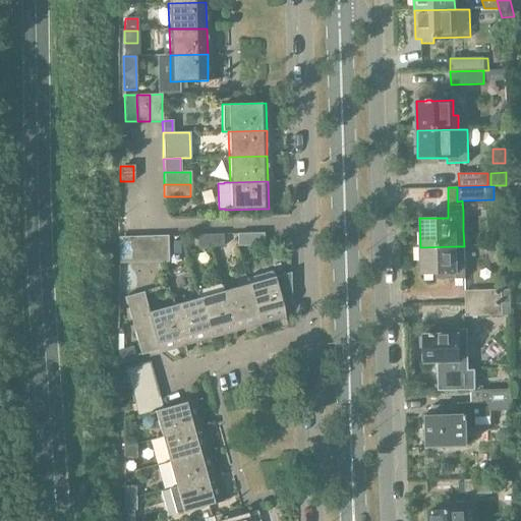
[(264,233),(236,233),(237,246),(264,245),(264,233)]
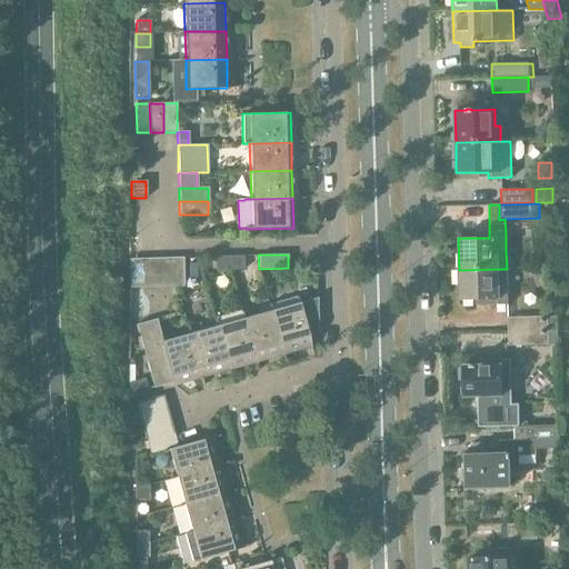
[(229,256),(216,257),(216,270),(229,270),(229,256)]
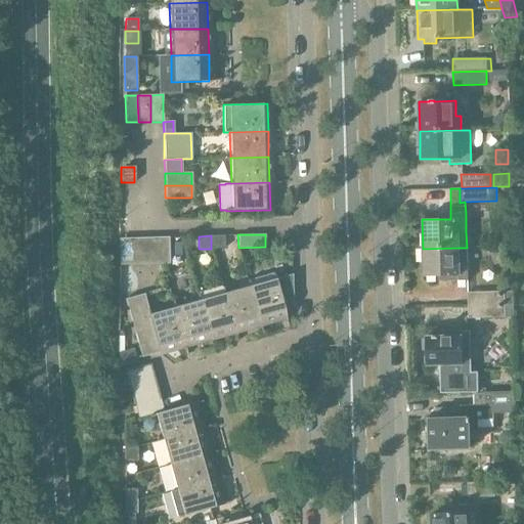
[(223,235),(211,235),(211,249),(224,248),(223,235)]
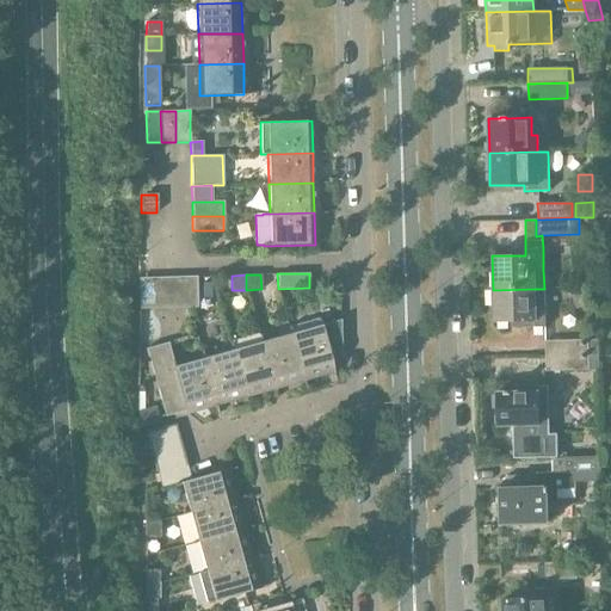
[(197,276),(181,277),(183,308),(197,308),(197,276)]
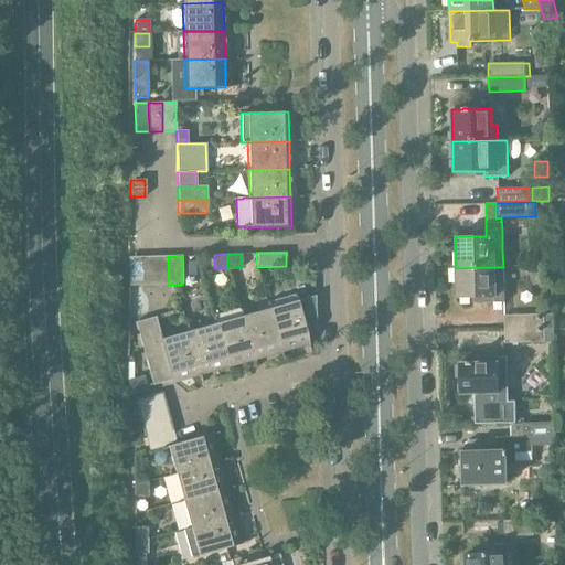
[(141,256),(128,257),(128,286),(142,285),(141,256)]
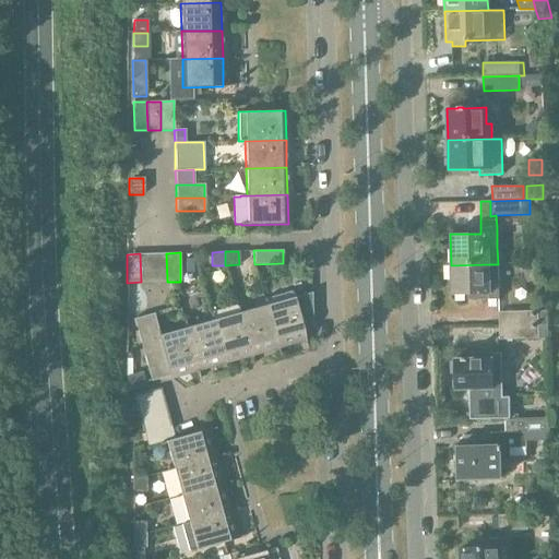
[(153,253),(140,253),(141,282),(154,282),(153,253)]
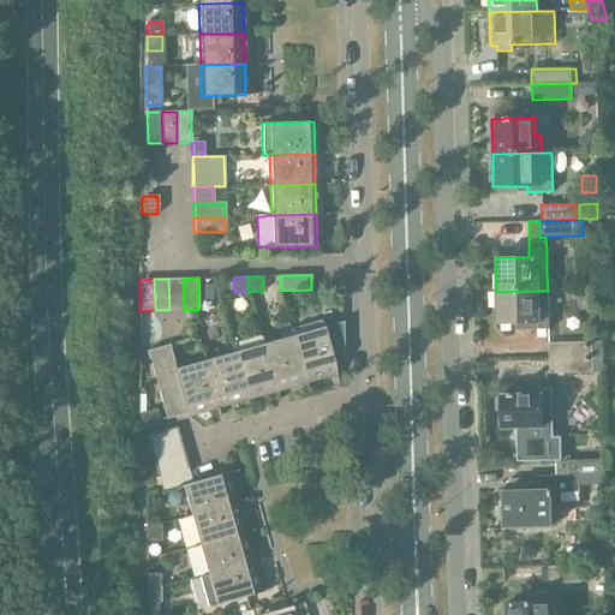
[(183,279),(168,279),(169,310),(184,310),(183,279)]
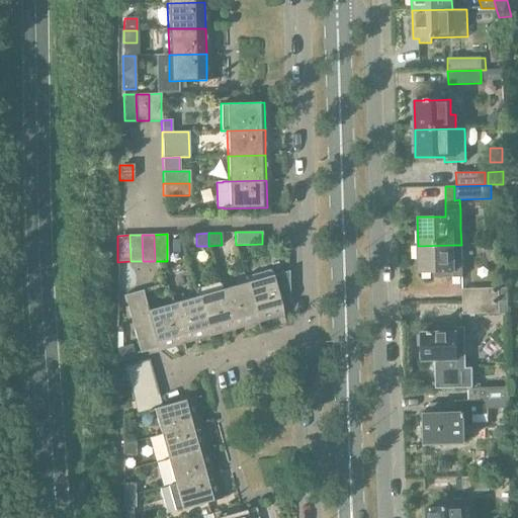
[(453,245),(418,246),(419,273),(447,272),(448,278),(462,277),(461,259),(461,245),(453,245)]
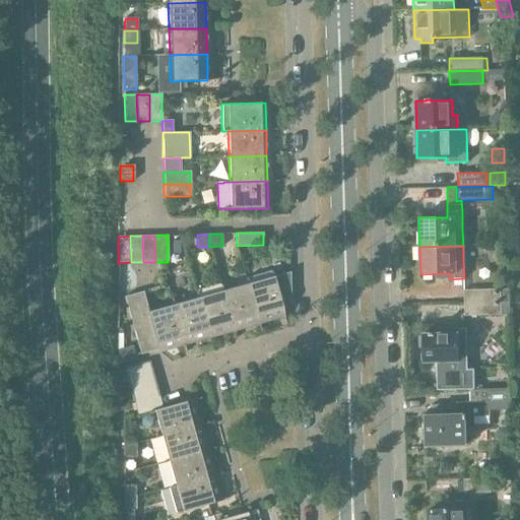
[(257,321),(283,313),(272,276),(247,283),(257,321)]
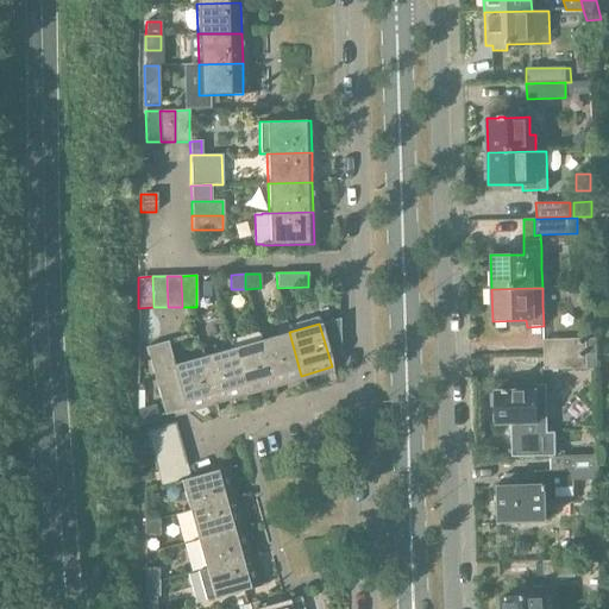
[(261,340),(272,383),(301,376),(289,332),(261,340)]
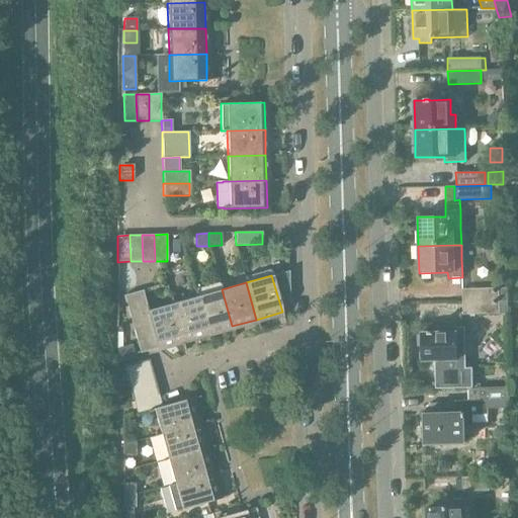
[(461,289),(462,301),(499,300),(508,300),(507,288),(461,289)]
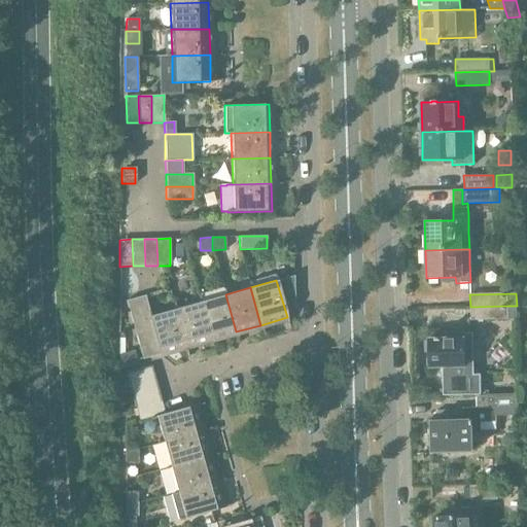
[(200,302),(210,339),(236,331),(225,294),(200,302)]
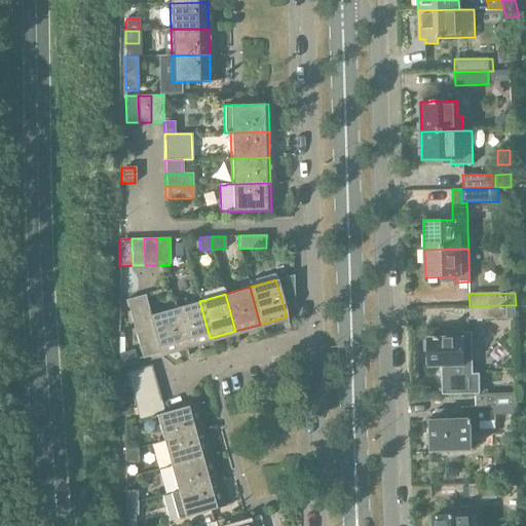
[(148,357),(149,358),(159,354),(158,352),(185,345),(175,308),(150,315),(144,295),(125,300),(142,358),(148,357)]
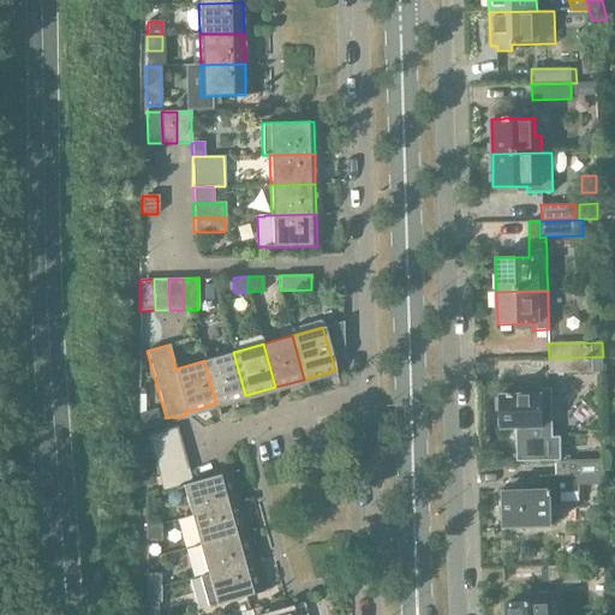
[(204,360),(216,404),(245,395),(233,352),(204,360)]
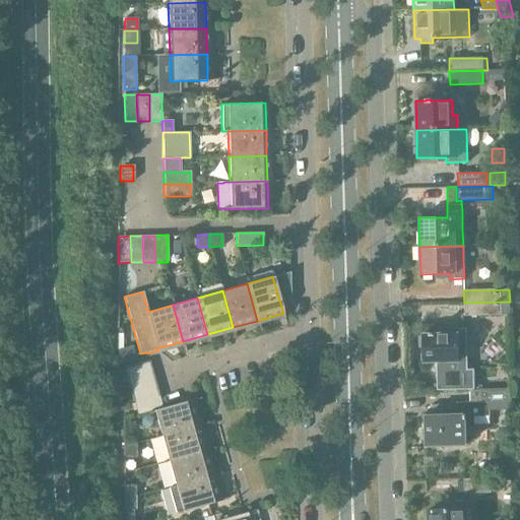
[(501,302),(464,303),(464,316),(501,315),(501,302)]
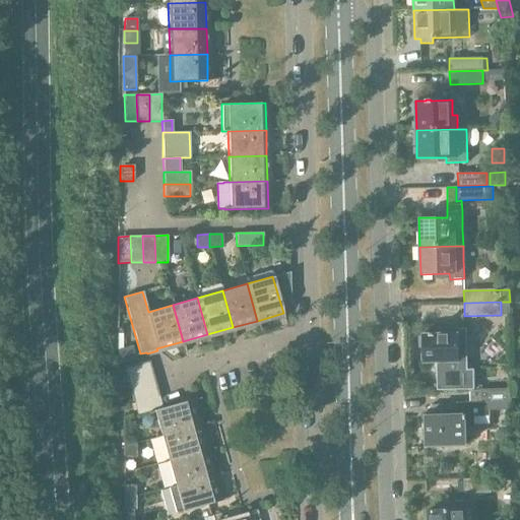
[(426,334),(423,334),(423,363),(436,363),(437,391),(474,390),(473,370),(467,370),(466,346),(466,328),(452,329),(452,333),(438,334),(433,334),(433,332),(429,333),(429,334),(426,334)]
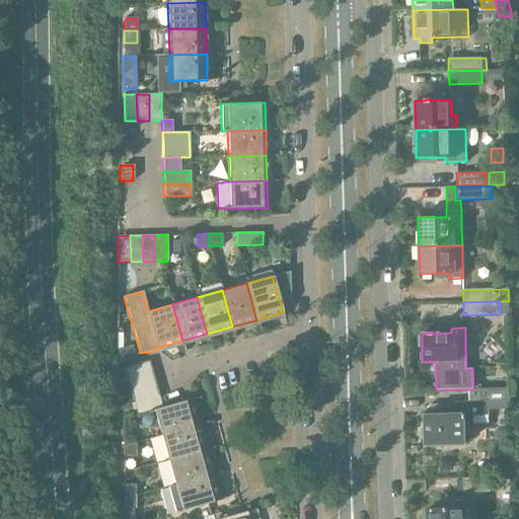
[(117,349),(118,363),(135,358),(131,345),(117,349)]
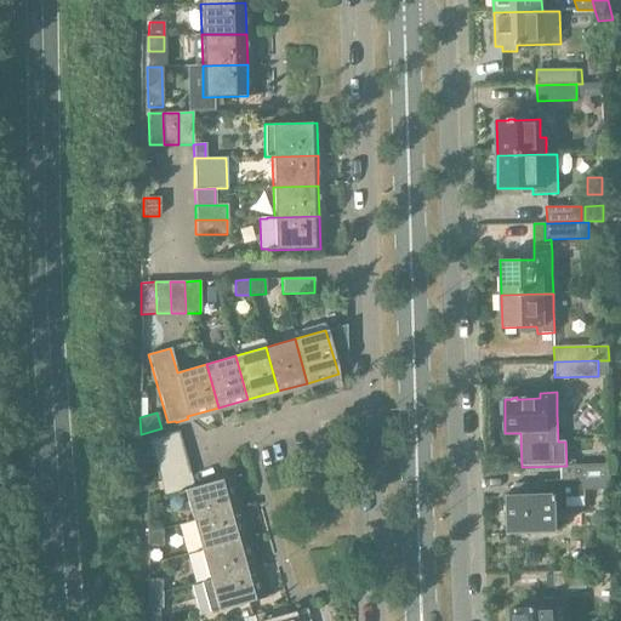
[(182,445),(178,431),(148,439),(152,454),(182,445)]
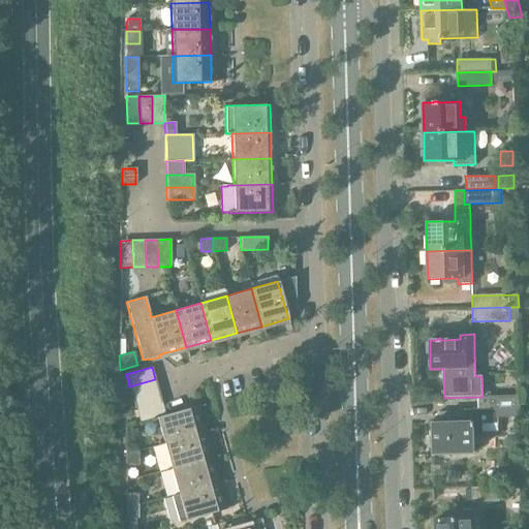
[(155,379),(129,386),(132,398),(158,391),(155,379)]
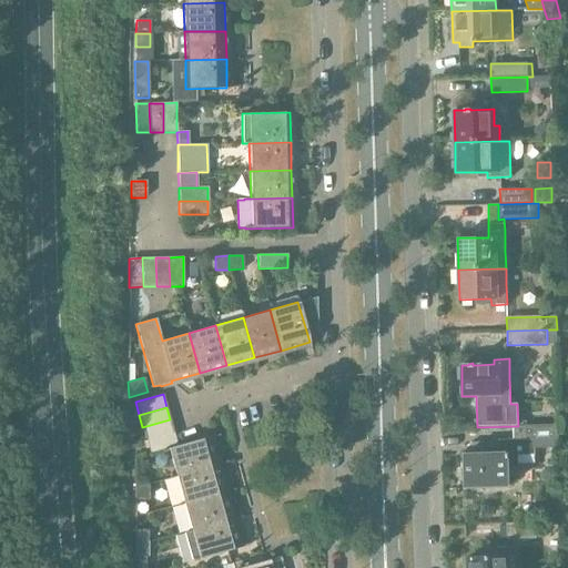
[(170,419),(142,427),(145,440),(173,433),(170,419)]
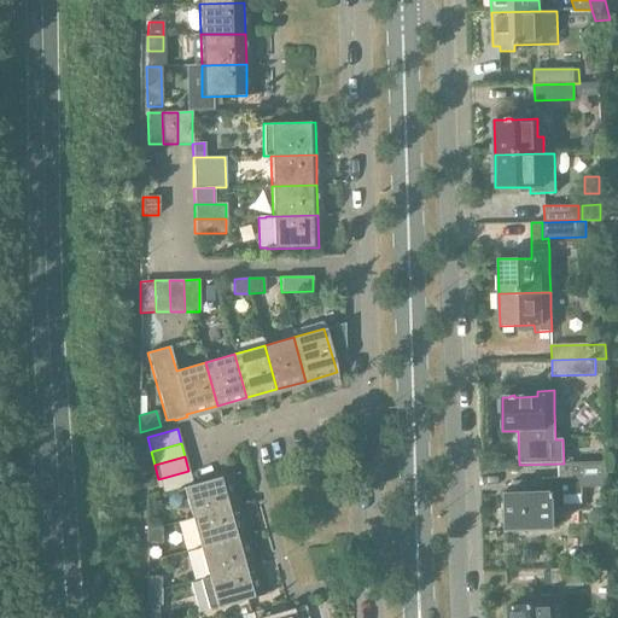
[(512,495),(503,495),(505,530),(506,530),(506,529),(553,528),(553,529),(554,529),(553,511),(564,511),(564,505),(581,503),(581,487),(601,487),(608,487),(607,462),(559,465),(559,479),(542,479),(542,487),(525,487),(525,494),(512,495)]
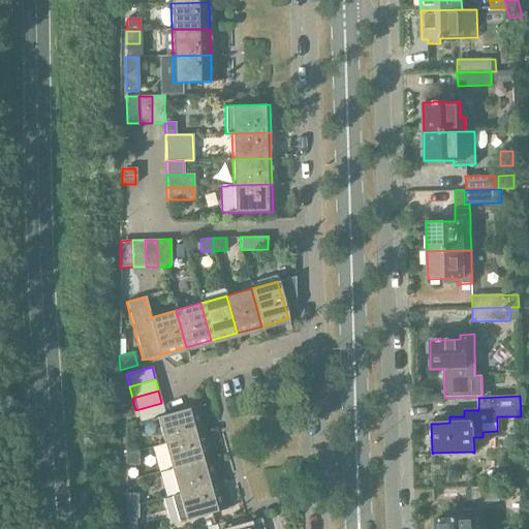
[(150,419),(156,417),(164,415),(161,403),(135,410),(138,423),(150,419)]
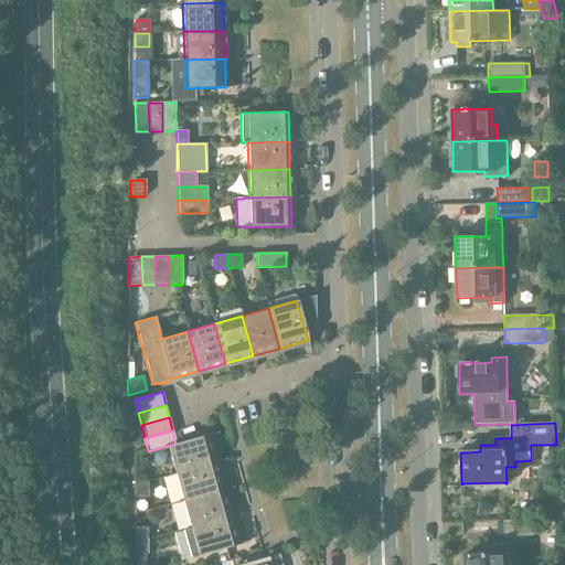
[(206,435),(176,444),(167,446),(174,473),(214,462),(206,435)]
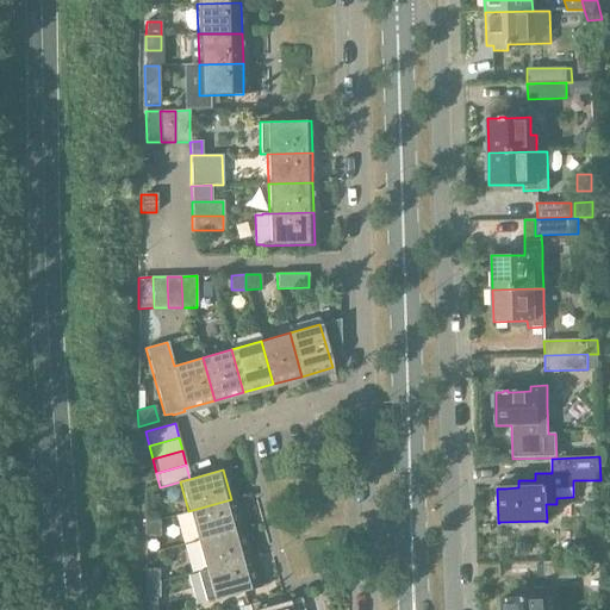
[(231,499),(188,511),(197,541),(240,529),(231,499)]
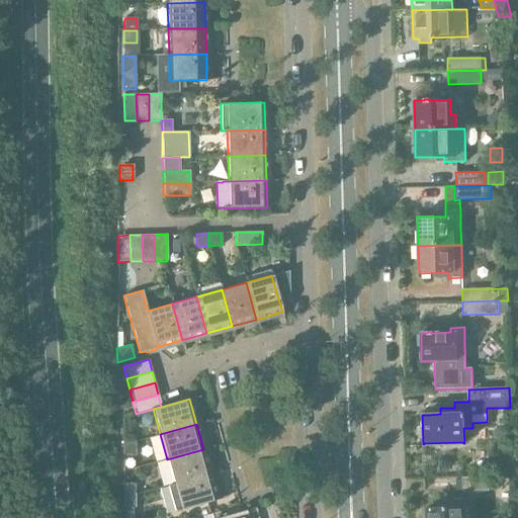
[(122,441),(122,454),(135,454),(136,442),(122,441)]
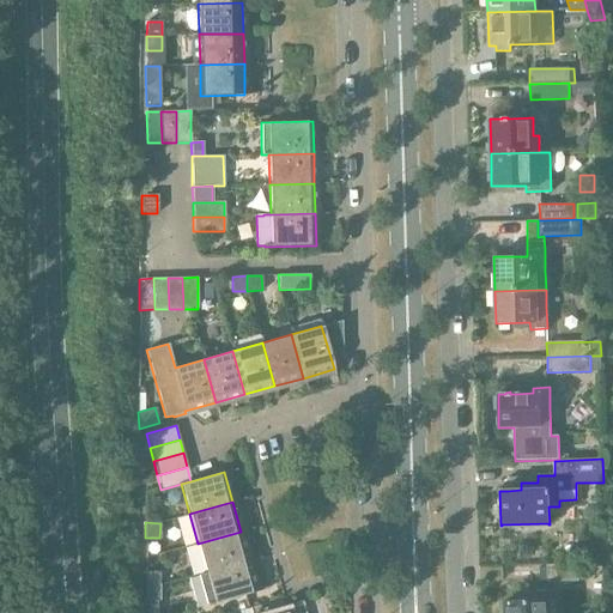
[(241,532),(198,544),(205,572),(249,560),(241,532)]
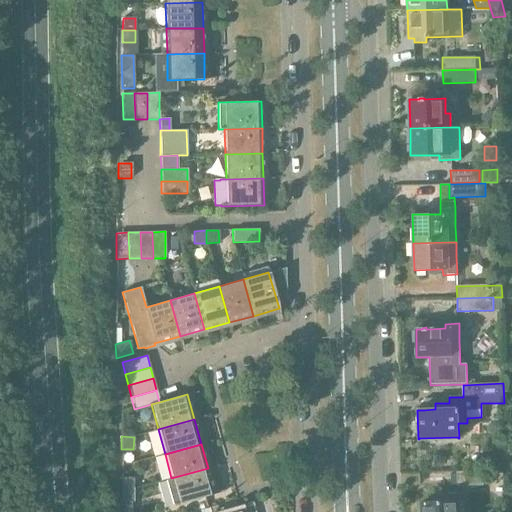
[(496,451),(482,451),(482,466),(496,466),(496,451)]
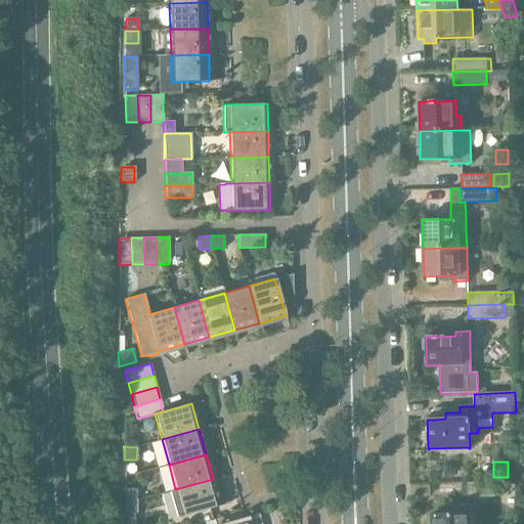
[(175,489),(182,516),(220,506),(213,479),(175,489)]
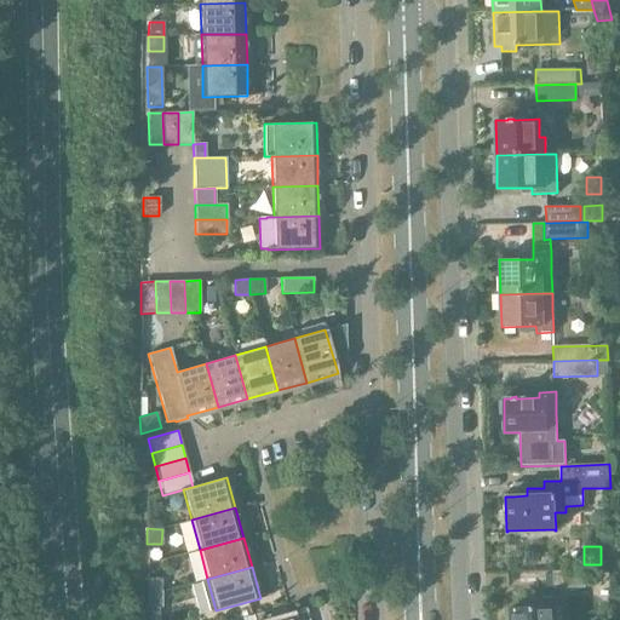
[(584,570),(552,572),(554,589),(585,587),(584,570)]
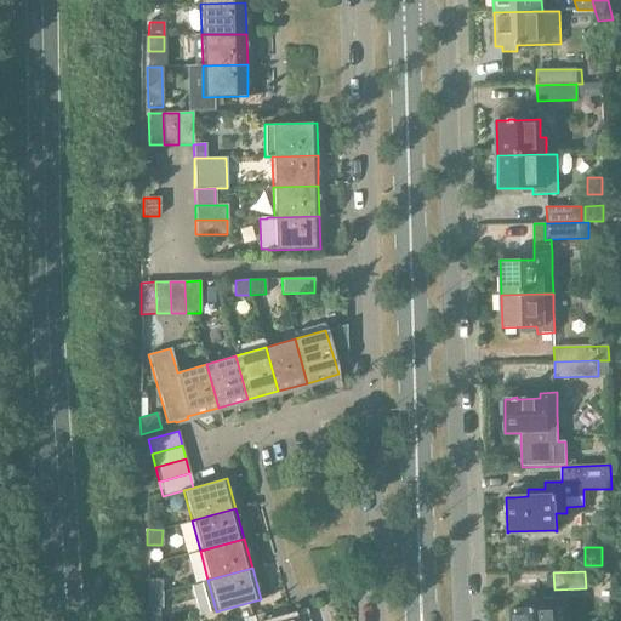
[(147,579),(147,591),(146,593),(161,593),(161,579),(147,579)]
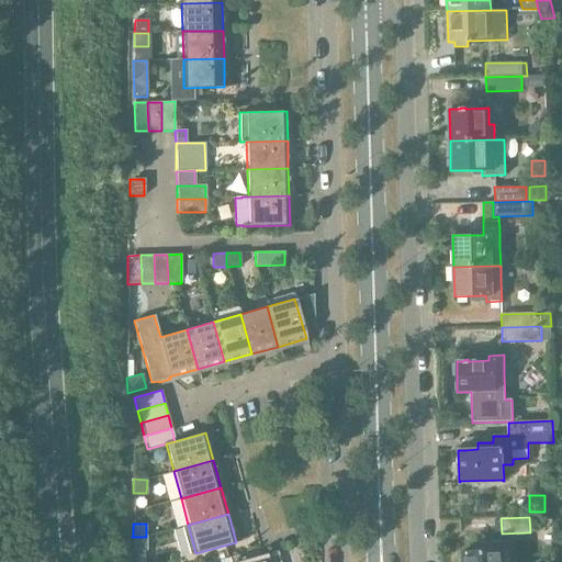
[(146,551),(146,537),(132,537),(132,551),(146,551)]
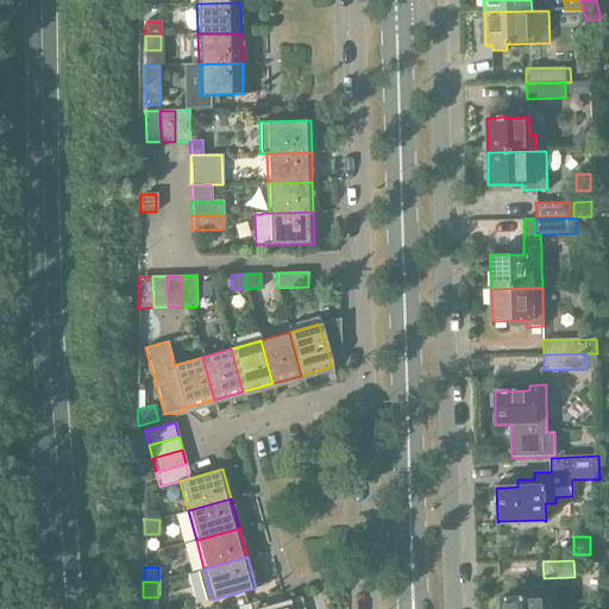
[(501,608),(545,608),(544,588),(518,590),(519,591),(520,591),(521,597),(500,598),(501,608)]
